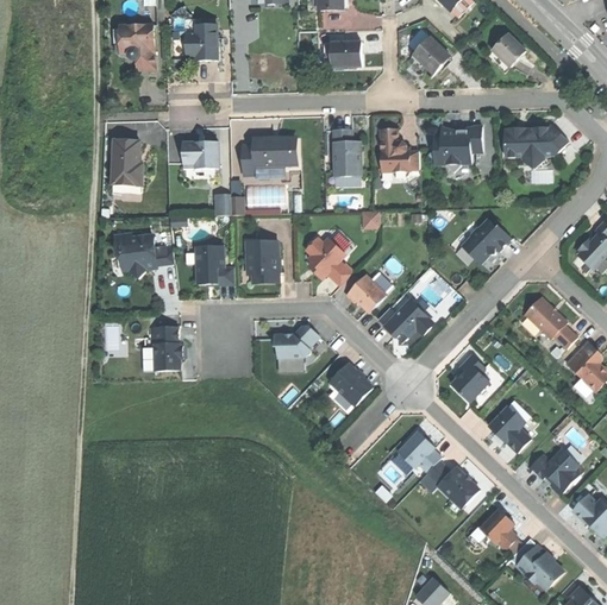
[(317,0),(318,10),(343,8),(342,0),(317,0)]
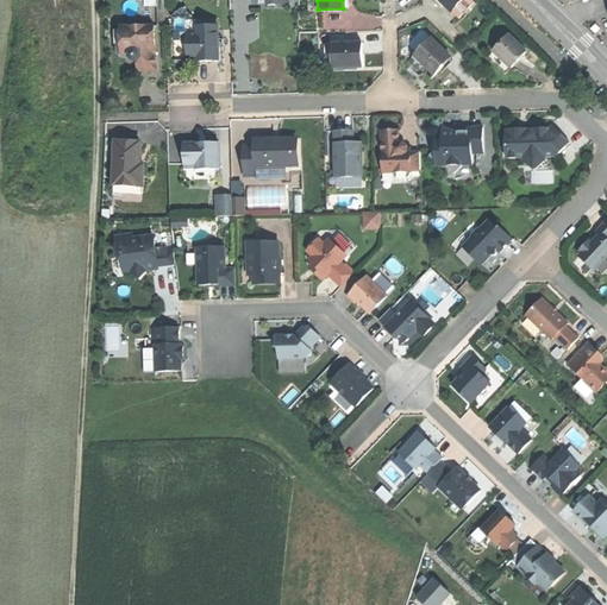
[(457,0),(450,7),(457,14),(469,0),(457,0)]
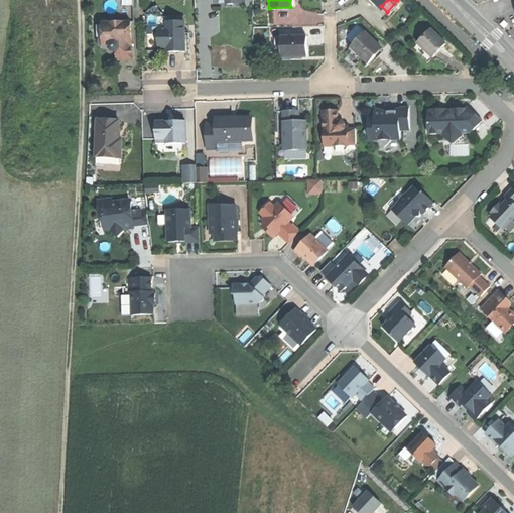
[(129,20),(101,20),(102,37),(109,43),(110,48),(115,48),(116,57),(123,56),(131,56),(129,20)]
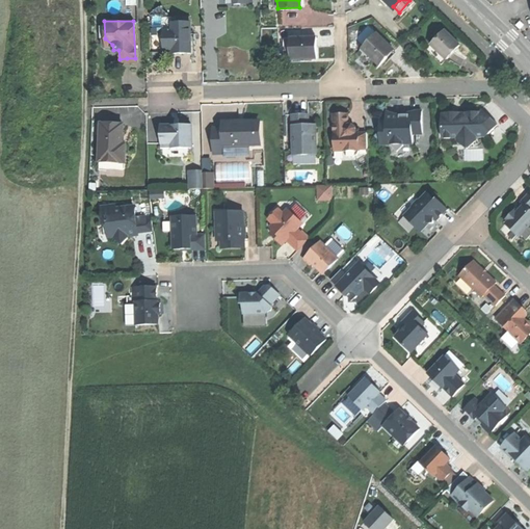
[(171,25),(167,25),(168,48),(173,48),(173,52),(181,52),(190,52),(190,40),(193,40),(193,33),(189,33),(189,21),(170,21),(171,25)]
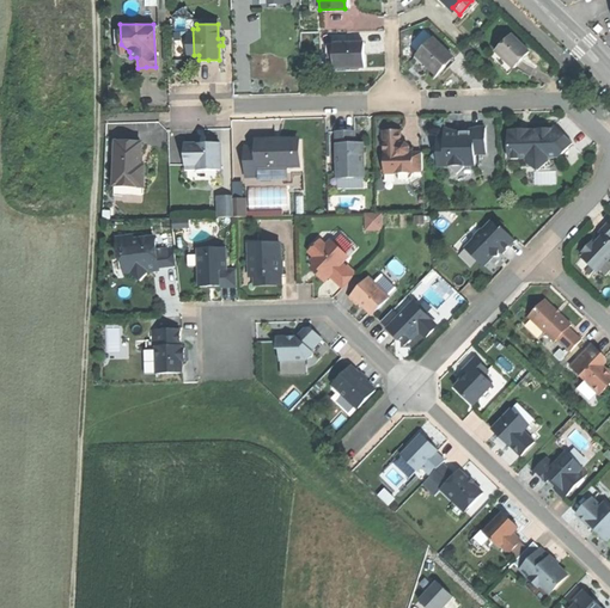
[(529,50),(510,34),(494,50),(512,68),(529,50)]
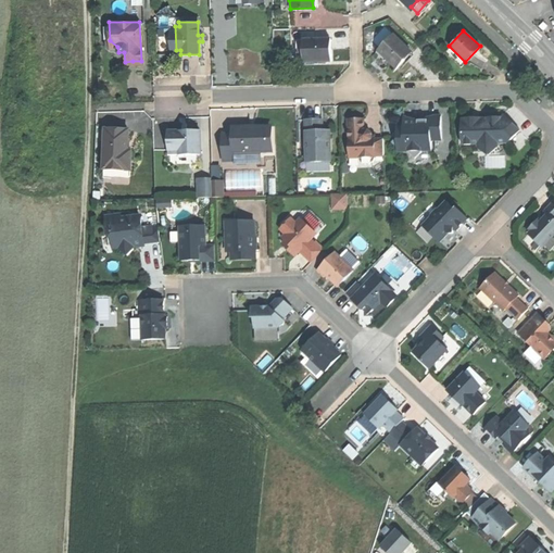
[(393,33),(378,48),(382,53),(385,51),(388,55),(387,57),(395,65),(405,57),(403,54),(410,49),(393,33)]
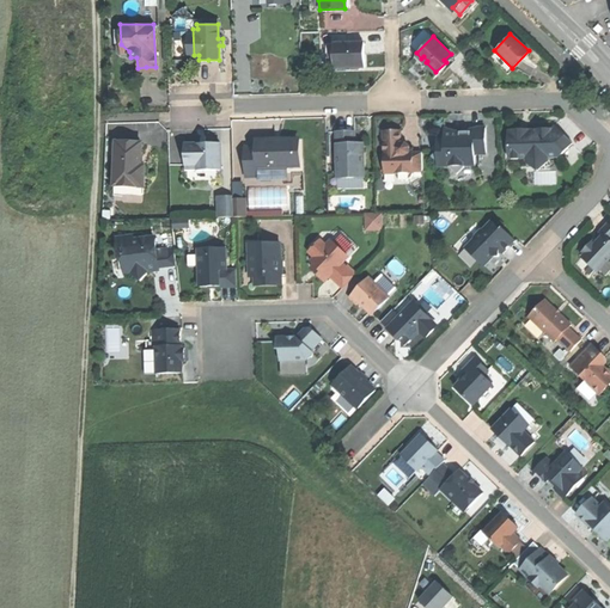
[(361,40),(331,41),(333,66),(351,66),(361,66),(361,40)]
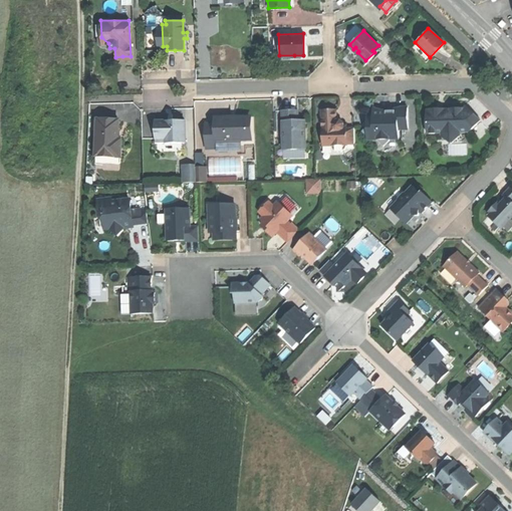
[(388,108),(371,109),(371,115),(365,115),(366,123),(361,130),(370,138),(372,135),(381,144),(389,137),(398,137),(397,128),(407,128),(406,104),(401,104),(388,108)]
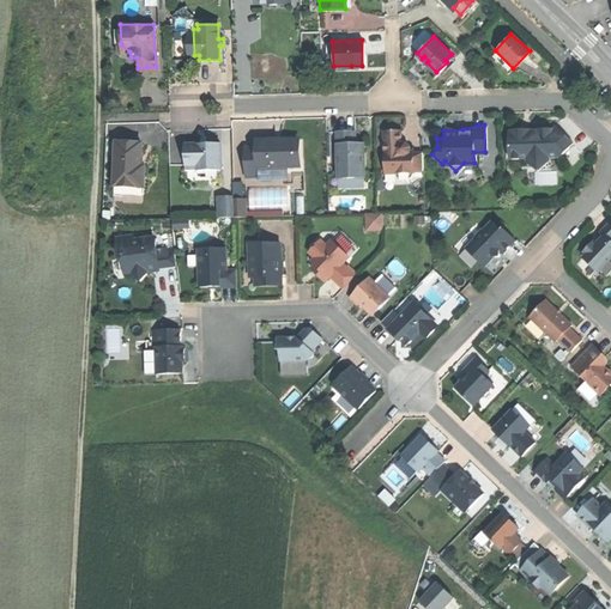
[(533,128),(507,129),(508,157),(525,157),(548,156),(557,156),(572,141),(554,125),(550,127),(533,128)]
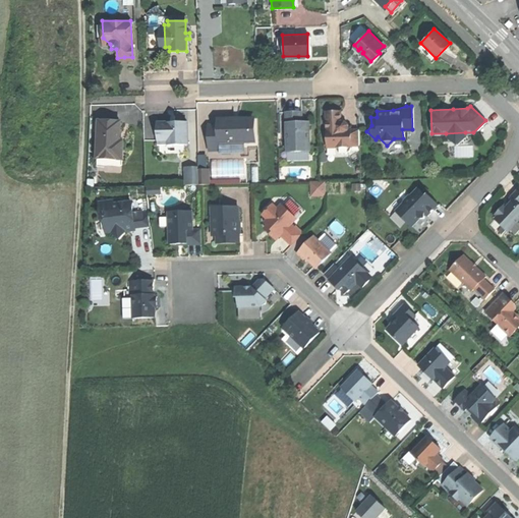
[(331,111),(324,111),(325,148),(333,148),(338,153),(342,153),(350,144),(350,141),(357,142),(357,127),(344,127),(342,126),(342,121),(338,121),(337,111),(331,111)]
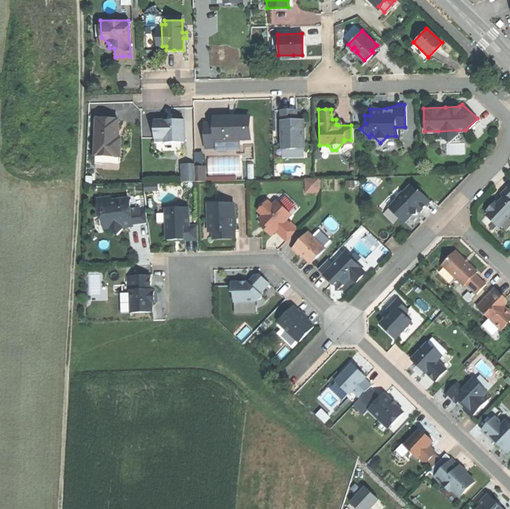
[(282,111),(276,111),(277,149),(300,148),(298,120),(292,121),(292,110),(282,111)]
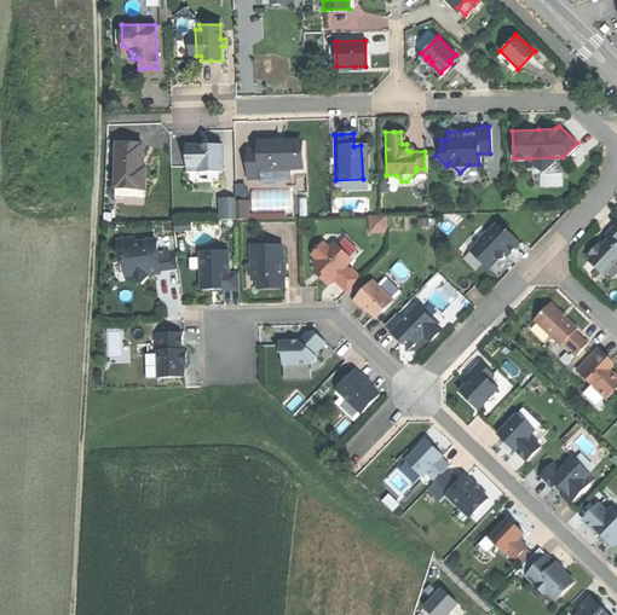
[(254,148),(242,148),(244,178),(257,178),(257,181),(288,180),(287,174),(303,174),(303,139),(280,140),(278,137),(272,137),(267,137),(267,140),(254,140),(254,148)]
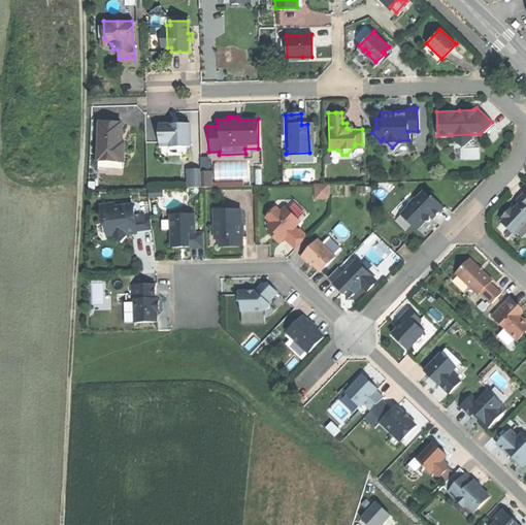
[(111,123),(97,123),(95,160),(122,160),(122,151),(118,151),(119,141),(119,123),(111,123)]
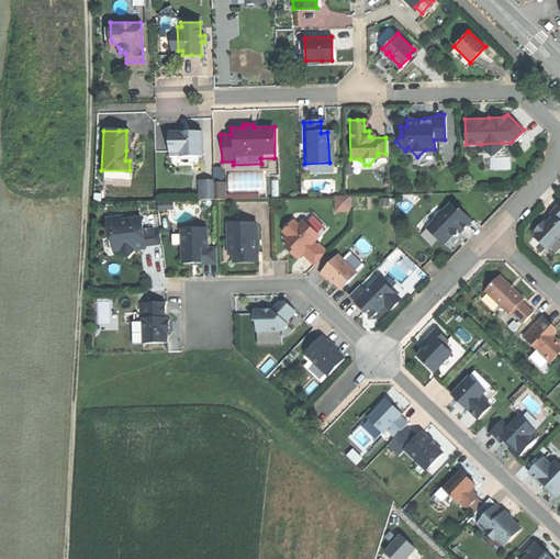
[(185,134),(168,134),(168,158),(199,157),(200,134),(185,134)]
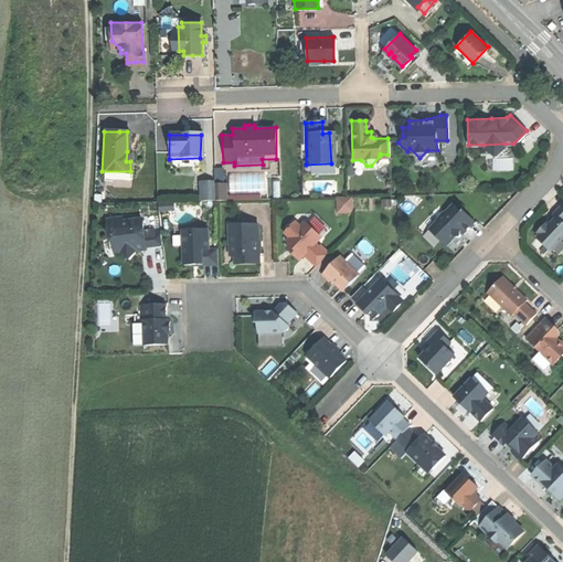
[(505,144),(484,145),(484,157),(491,157),(506,157),(505,144)]
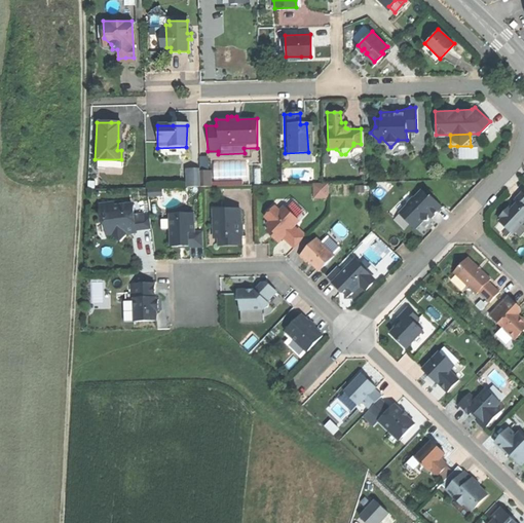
[(200,165),(209,164),(208,152),(199,153),(200,165)]
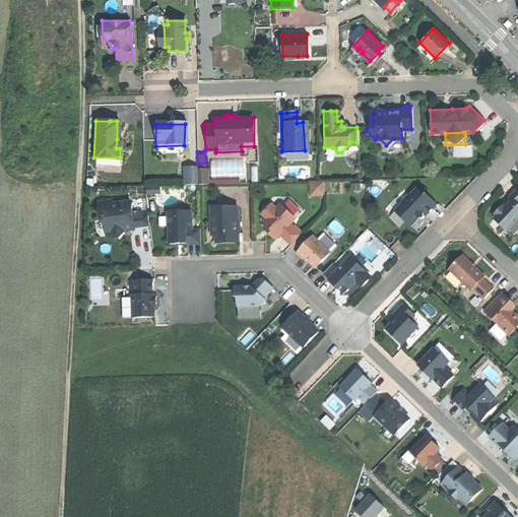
[(305,150),(281,151),(281,160),(305,159),(305,150)]
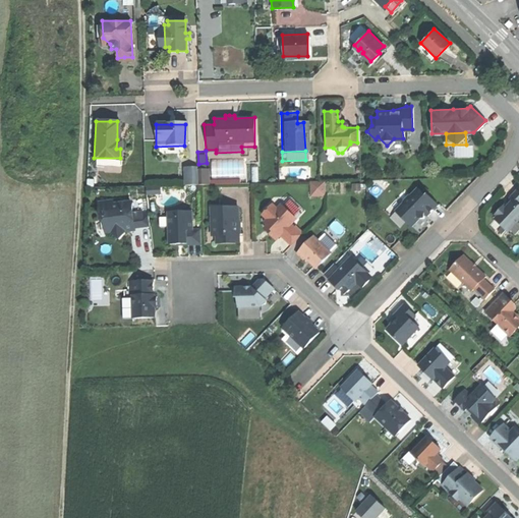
[(195,165),(182,165),(183,182),(195,182),(203,183),(203,169),(195,169),(195,165)]
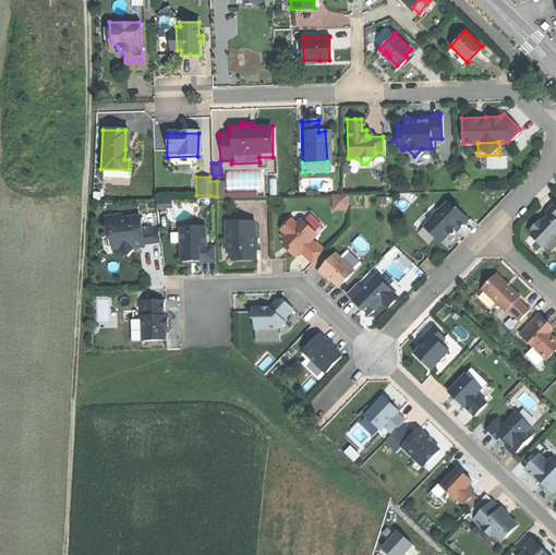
[(331,191),(333,206),(349,205),(348,190),(331,191)]
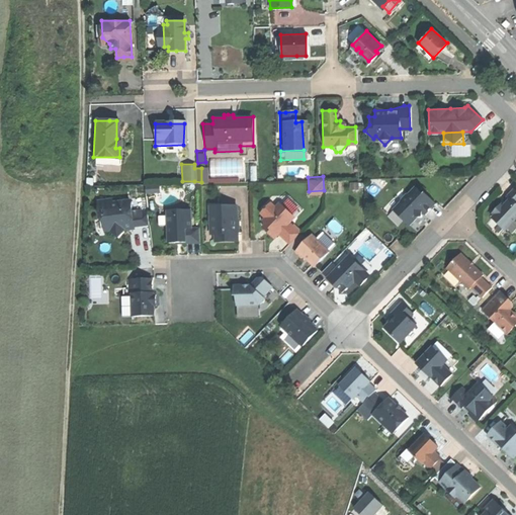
[(400,200),(392,207),(408,224),(416,215),(420,215),(420,212),(423,212),(428,206),(434,201),(423,191),(422,192),(414,185),(407,192),(406,192),(399,198),(400,200)]
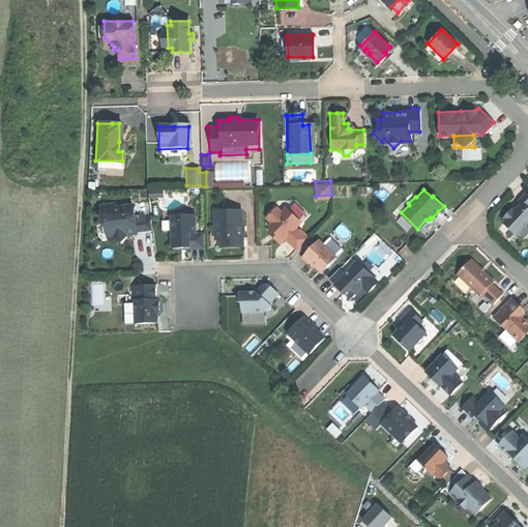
[(505,212),(500,217),(503,220),(501,222),(514,234),(527,218),(527,210),(527,209),(527,199),(523,194),(517,200),(519,202),(511,209),(509,207),(505,212)]
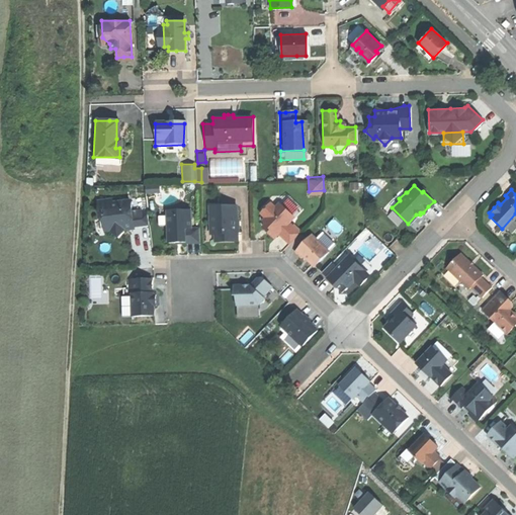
[(110,201),(98,202),(99,217),(103,216),(105,230),(109,229),(117,236),(120,232),(124,227),(120,224),(122,222),(132,221),(132,225),(148,223),(146,207),(131,209),(130,198),(110,201)]
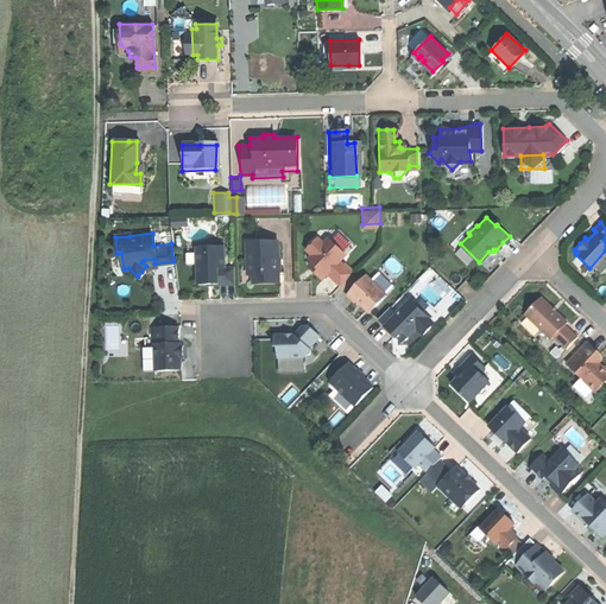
[(316,237),(305,248),(310,254),(307,258),(310,261),(307,265),(317,274),(321,278),(326,272),(338,284),(351,272),(338,260),(343,254),(327,237),(322,242),(316,237)]
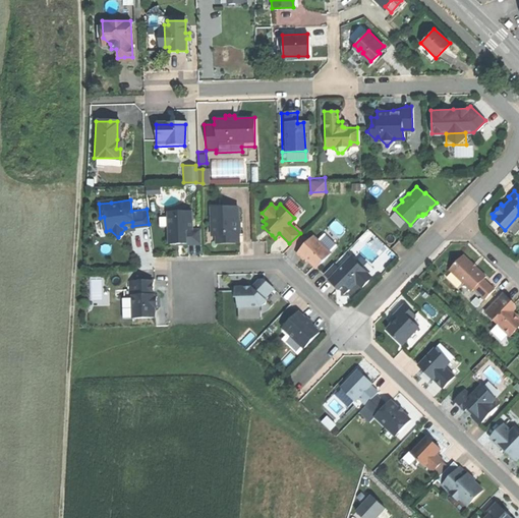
[(236,206),(215,207),(215,213),(210,213),(211,225),(215,225),(215,234),(215,241),(228,241),(237,240),(237,231),(237,220),(236,206)]
